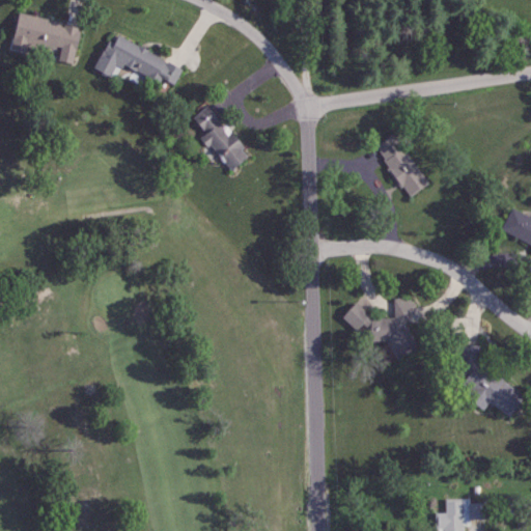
[(11,45),(59,52),(58,60),(73,63),(79,27),(60,24),(61,21),(17,12),(11,45)]
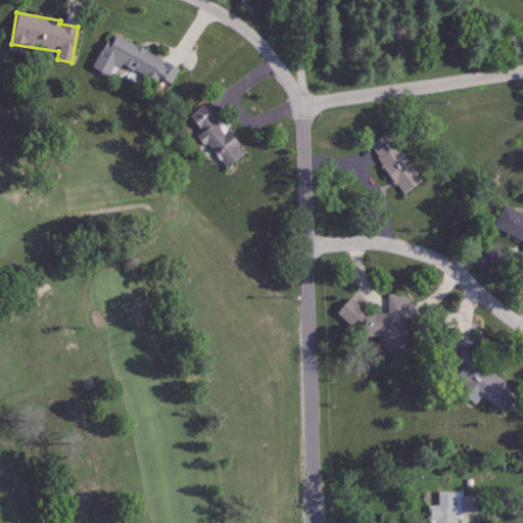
[(179,65),(114,36),(111,41),(105,38),(91,68),(106,76),(113,61),(154,81),(156,77),(171,84),(179,65)]
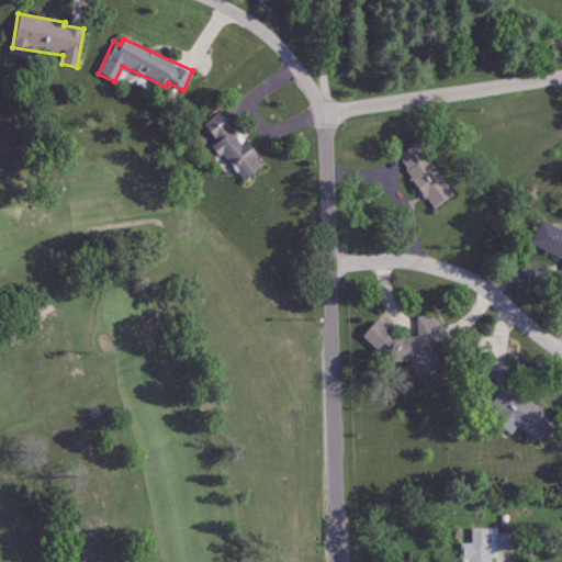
[(243,181),(263,165),(243,139),(242,141),(218,112),(203,124),(217,141),(213,144),(243,181)]
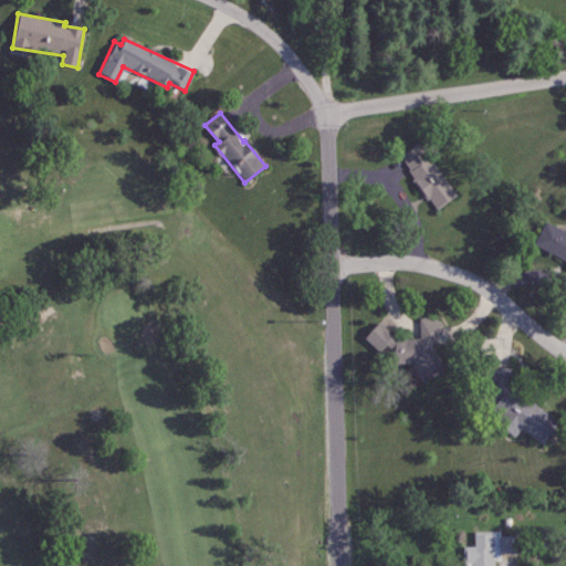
[(398,156),(435,210),(456,196),(419,142),(398,156)]
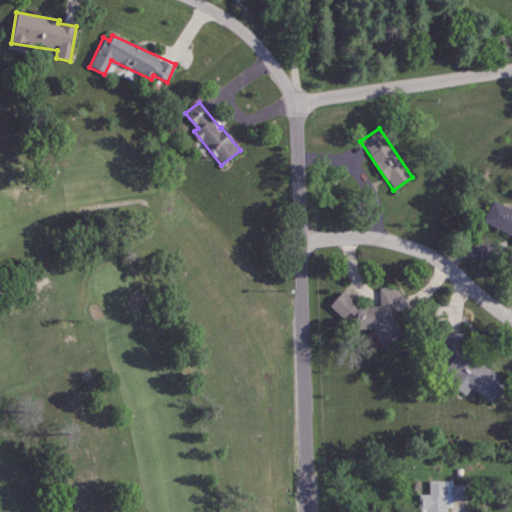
[(482,220),(511,235),(511,208),(493,199),(482,220)]
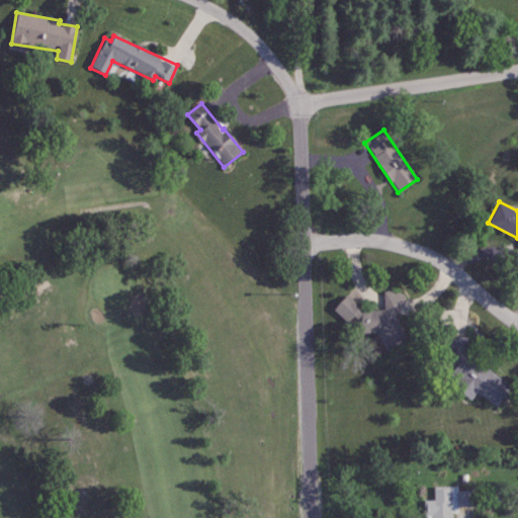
[(384,310),(363,311),(347,294),(333,309),(347,322),(354,316),(361,323),(361,333),(381,332),(381,343),(391,352),(407,336),(407,331),(402,326),(402,322),(409,313),(409,300),(400,291),(383,292),(384,310)]
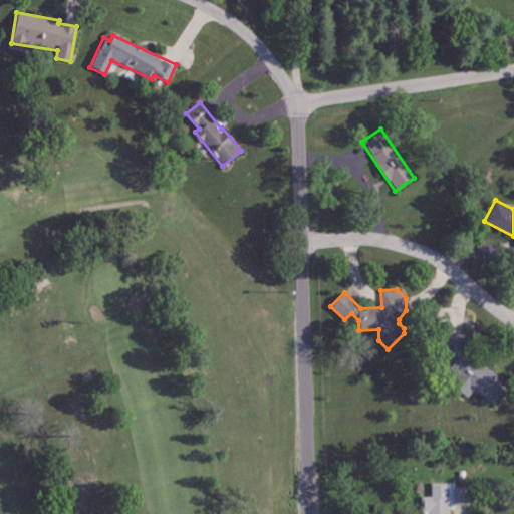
[(442,361),(448,365),(447,374),(454,379),(453,387),(467,397),(473,389),(492,403),(503,389),(504,379),(462,349),(464,334),(445,332),(442,361)]
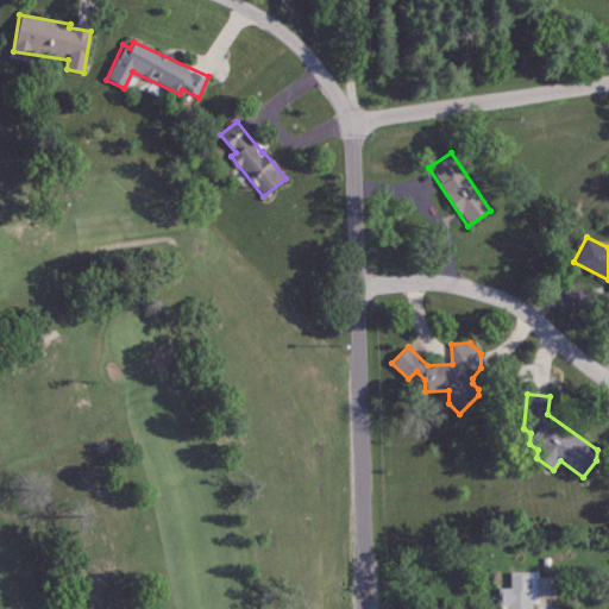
[(531,608),(532,598),(558,598),(558,577),(538,577),(538,571),(510,572),(510,588),(500,588),(500,608),(531,608)]
